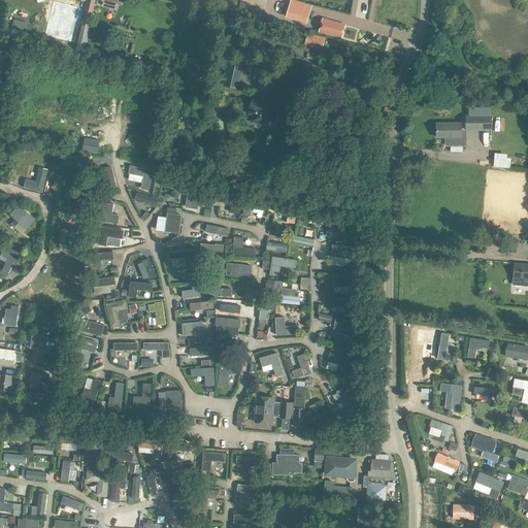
[(88,0),(83,25),(89,27),(95,0),(88,0)]
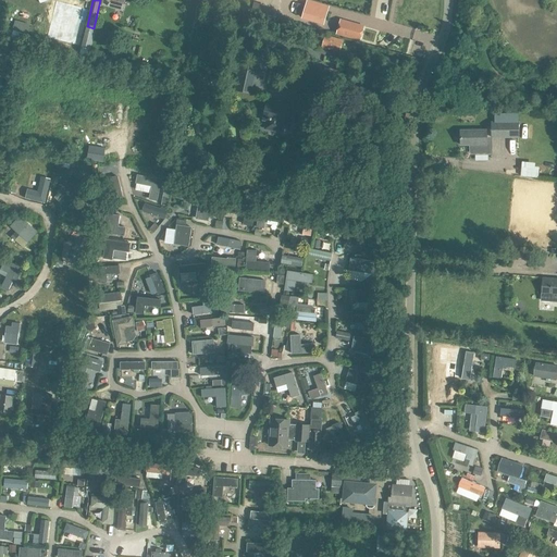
[(102,0),(101,5),(108,7),(124,11),(126,0),(102,0)]
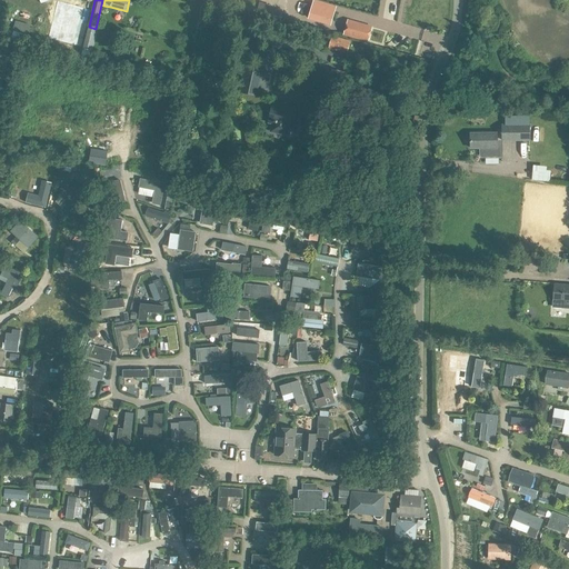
[(309,17),(308,19),(331,26),(337,7),(313,0),(312,0),(311,6),(309,17)]
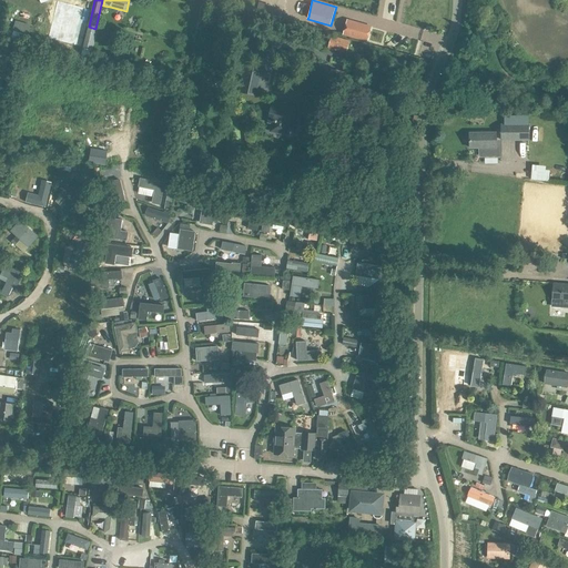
[(47,38),(80,46),(88,9),(56,1),(47,38)]
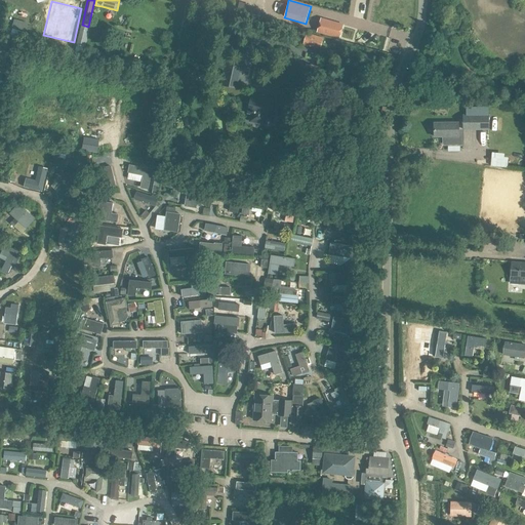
[(280,3),(278,13),(285,15),(287,5),(280,3)]
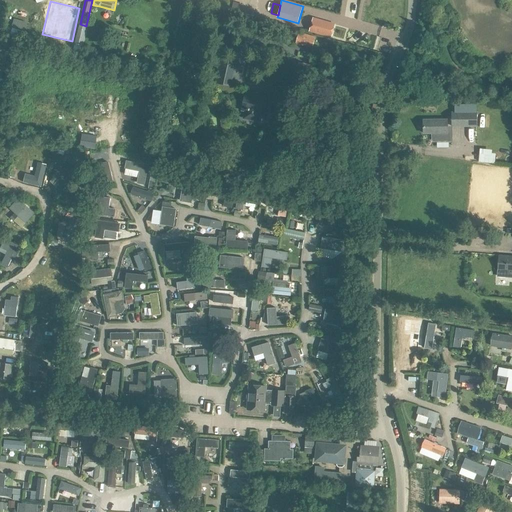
[(313,18),(310,32),(331,38),(335,24),(313,18)]
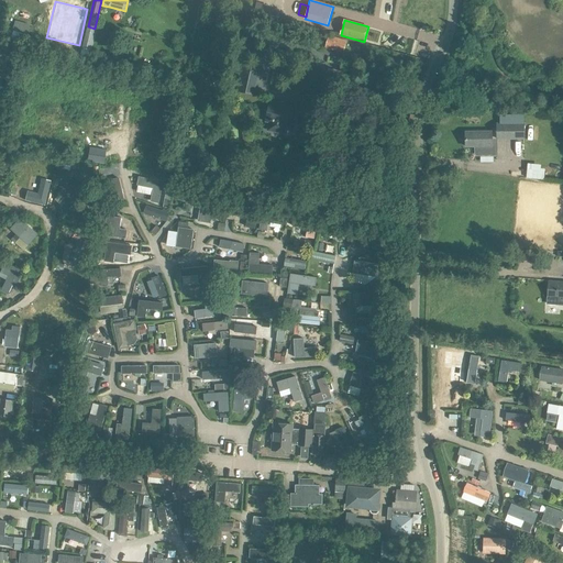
[(317,23),(315,31),(328,33),(329,26),(317,23)]
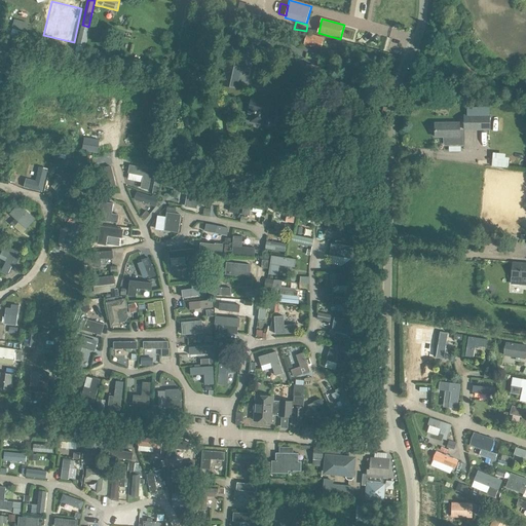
[(307,34),(304,44),(321,49),(324,38),(307,34)]
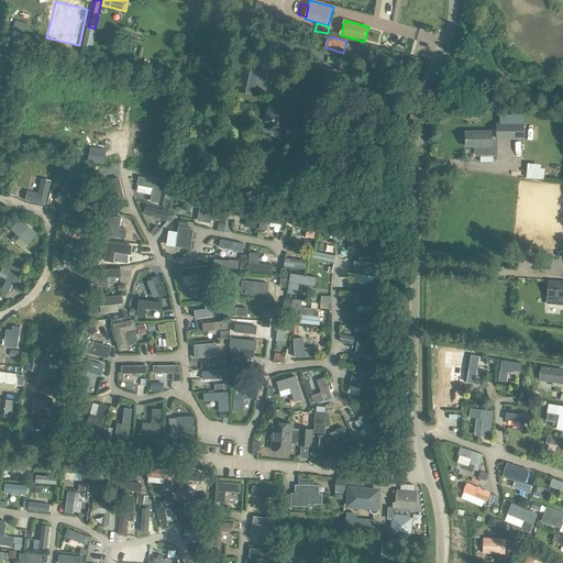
[(238,90),(253,94),(258,69),(243,66),(238,90)]
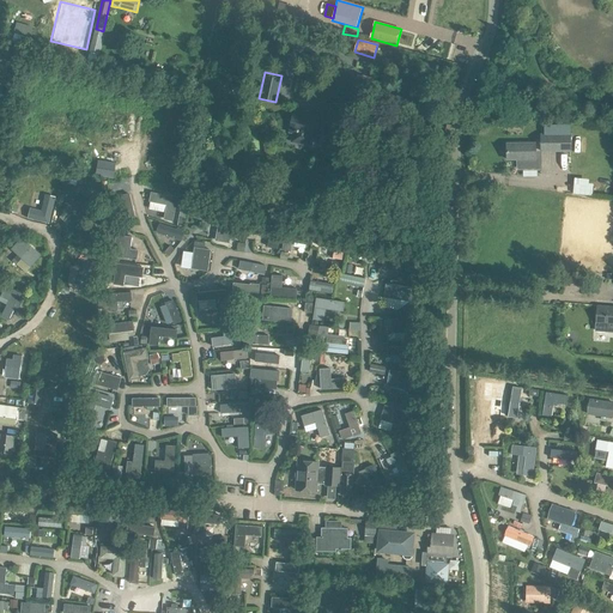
[(374,89),(356,84),(353,93),(371,98),(374,89)]
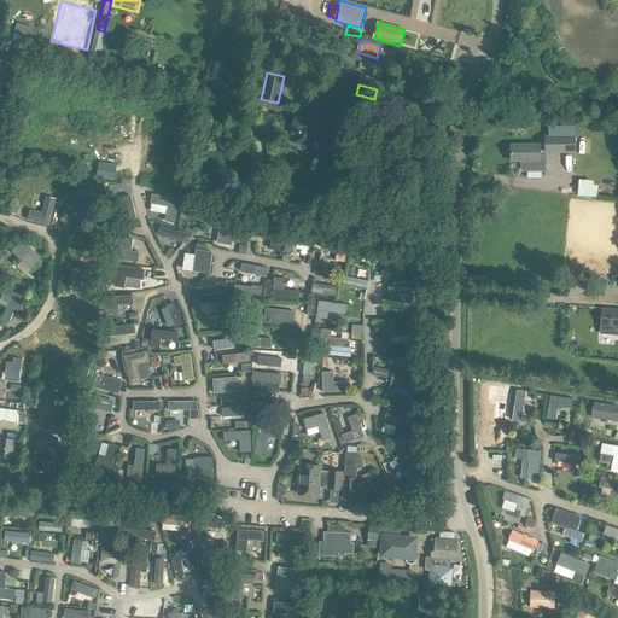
[(327,120),(312,116),(313,114),(297,110),(291,134),(296,135),(293,144),(313,147),(315,139),(322,141),(327,120)]
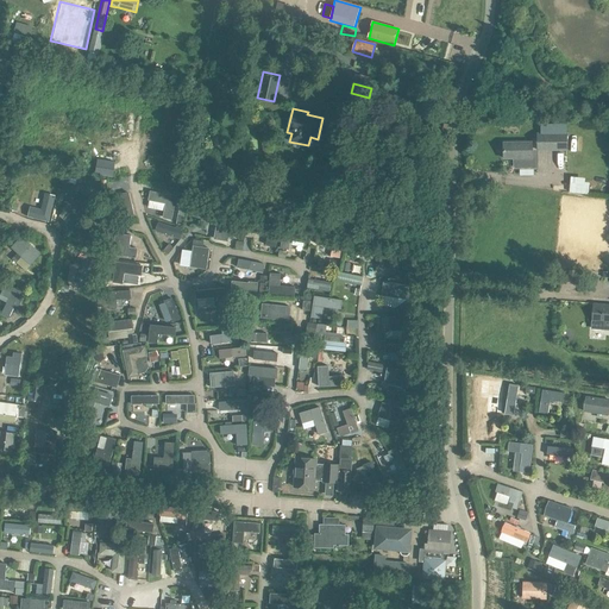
[(143,161),(148,131),(142,130),(137,159),(143,161)]
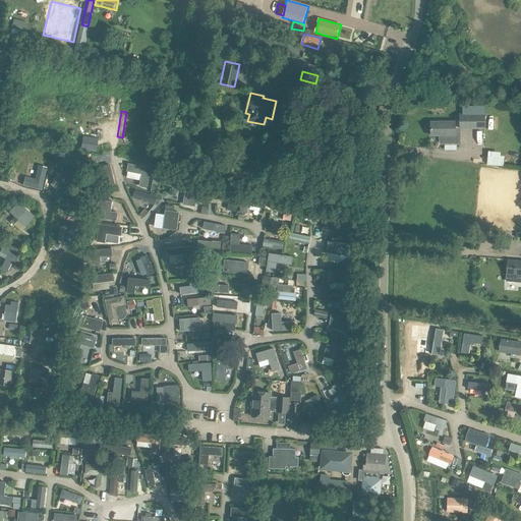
[(484,114),(460,114),(460,128),(485,128),(484,114)]
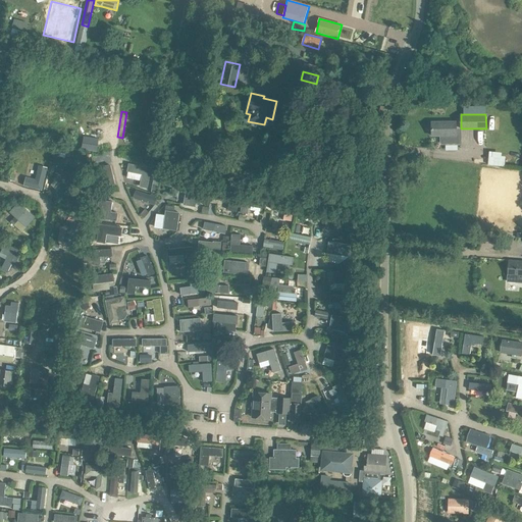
[(456,133),(455,122),(431,122),(431,137),(440,136),(440,140),(442,140),(444,144),(442,144),(442,145),(461,144),(460,133),(456,133)]
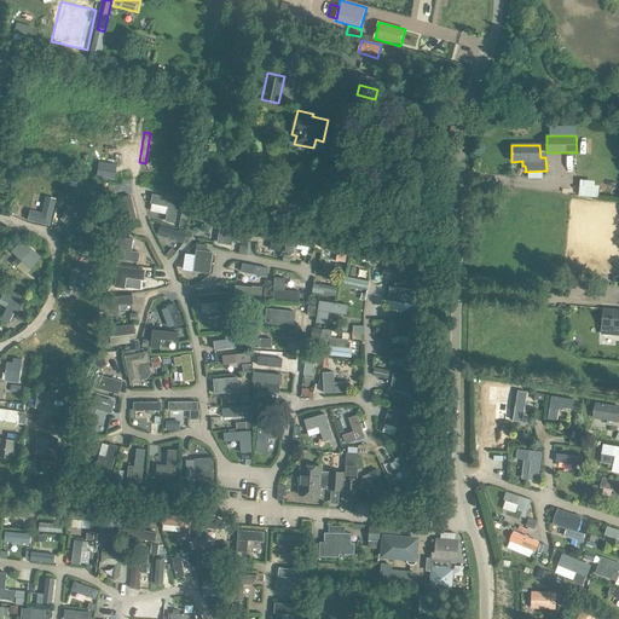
[(593,204),(595,189),(578,187),(577,202),(593,204)]
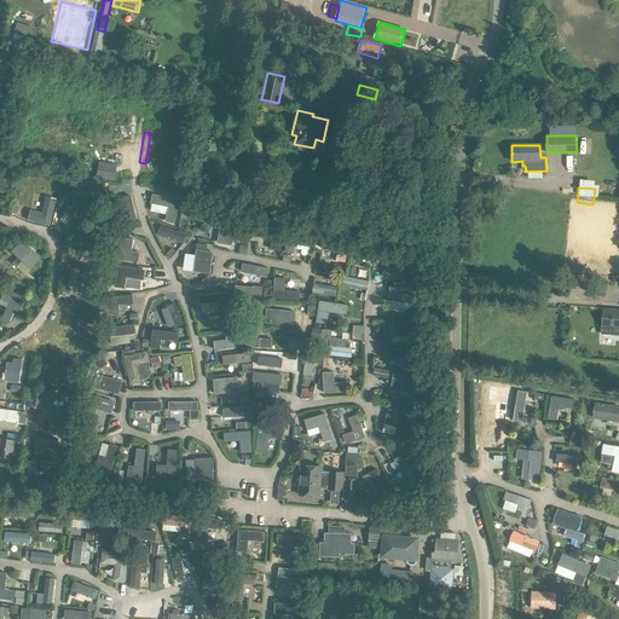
[(122,197),(128,223),(138,220),(131,195),(122,197)]
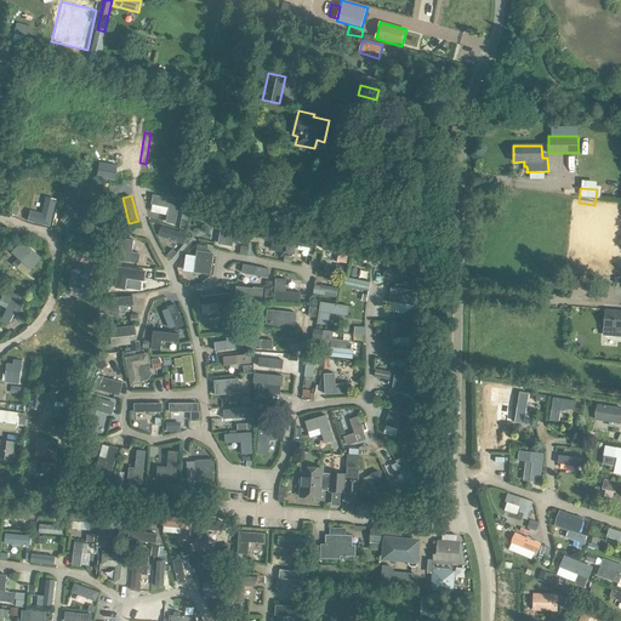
[(172,199),(154,195),(152,204),(170,208),(166,222),(175,224),(181,199),(172,198),(172,199)]
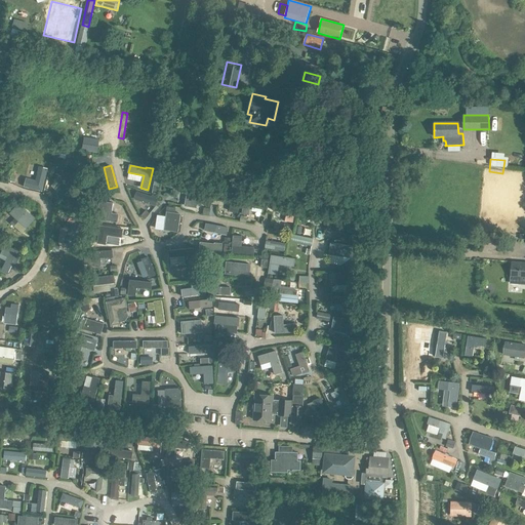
[(42,192),(48,168),(39,166),(36,180),(27,178),(24,188),(42,192)]
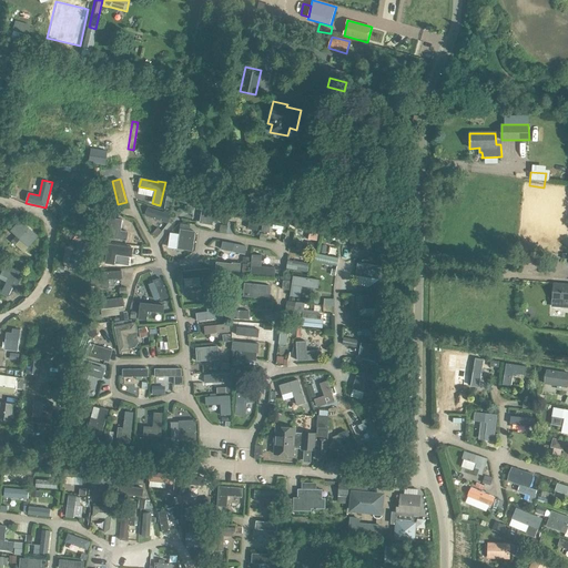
[(60,205),(59,206),(64,212),(74,201),(78,204),(83,199),(80,195),(83,192),(81,190),(83,189),(74,180),(59,196),(60,196),(64,201),(60,205)]
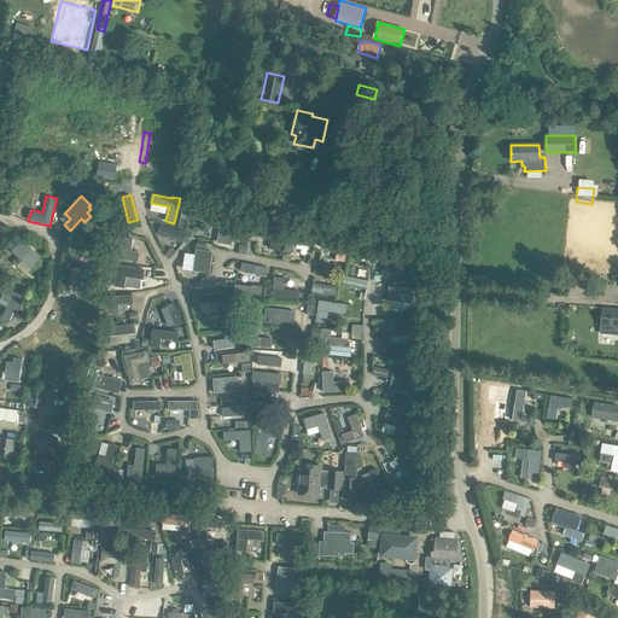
[(221,227),(219,243),(232,245),(235,221),(215,216),(214,225),(221,227)]
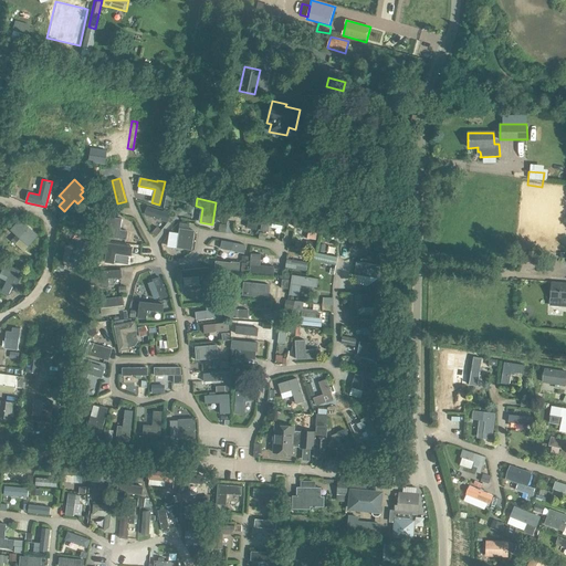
[(261,213),(239,209),(238,217),(250,220),(248,229),(257,230),(261,213)]
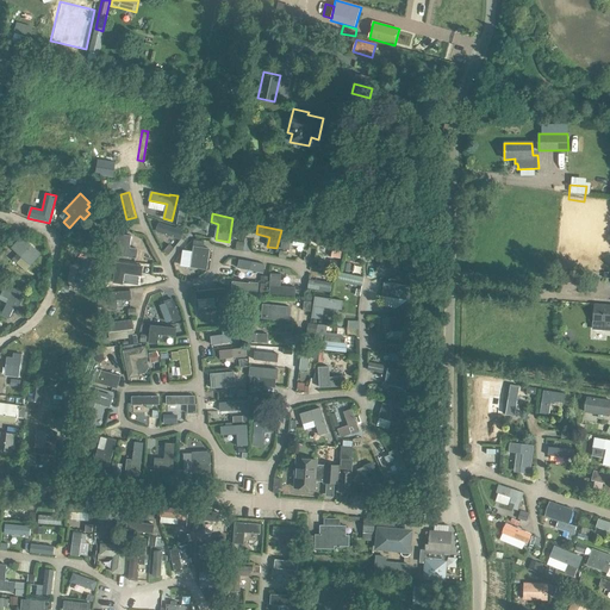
[(285,230),(281,249),(290,250),(292,241),(306,243),(307,235),(285,230)]
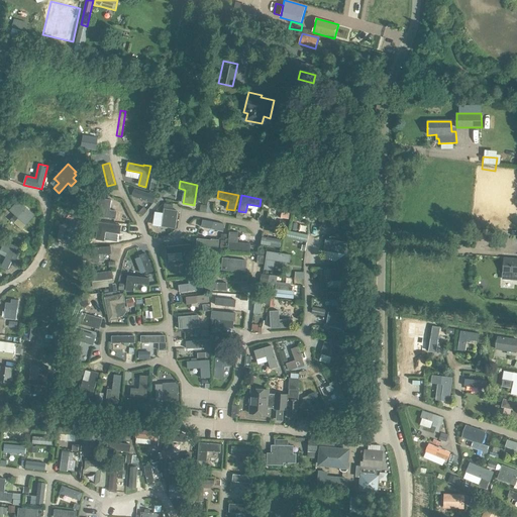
[(109,210),(111,200),(98,198),(95,216),(115,219),(116,211),(109,210)]
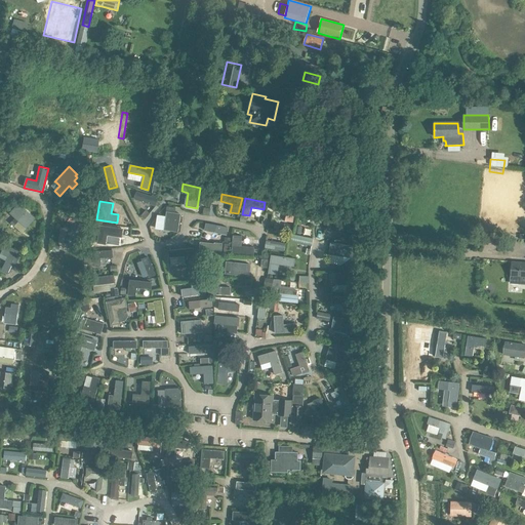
[(12,207),(7,211),(15,218),(11,224),(14,227),(18,221),(27,229),(35,219),(18,204),(14,209),(14,208),(12,207)]
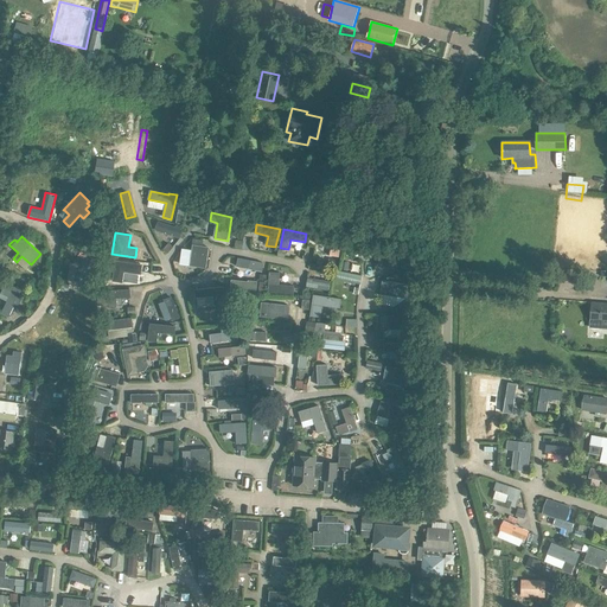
[(318,236),(317,244),(331,247),(330,257),(339,259),(342,240),(318,236)]
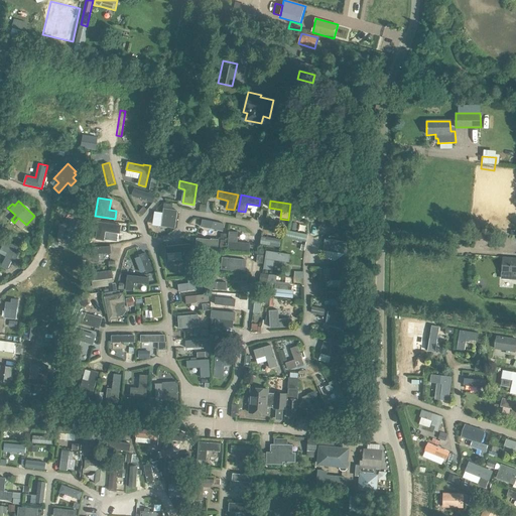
[(143,208),(139,213),(142,216),(147,211),(143,208)]
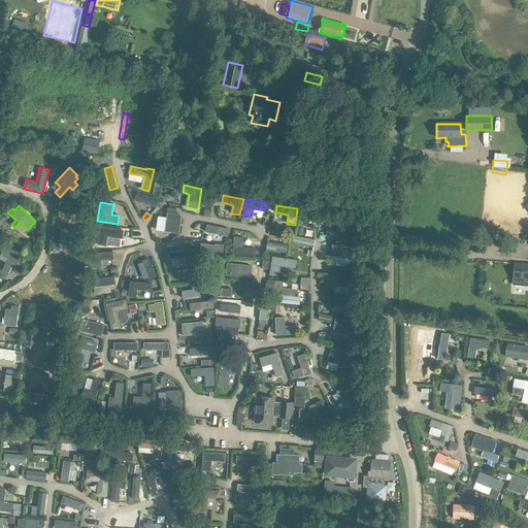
[(157,230),(164,232),(178,234),(179,234),(183,216),(182,216),(168,213),(167,218),(159,217),(157,230)]
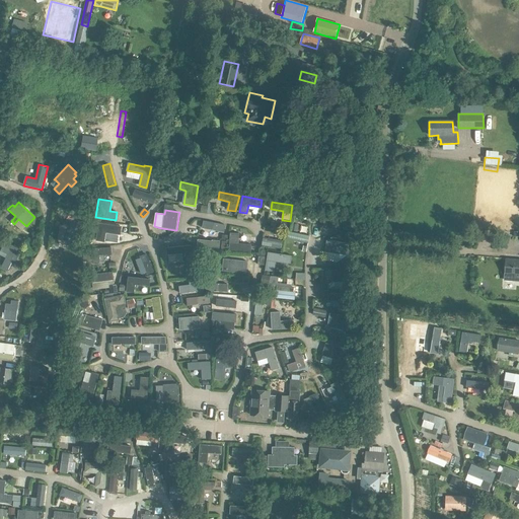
[(324,219),(325,219),(324,227),(331,228),(334,220),(346,222),(348,215),(325,212),(324,219)]
